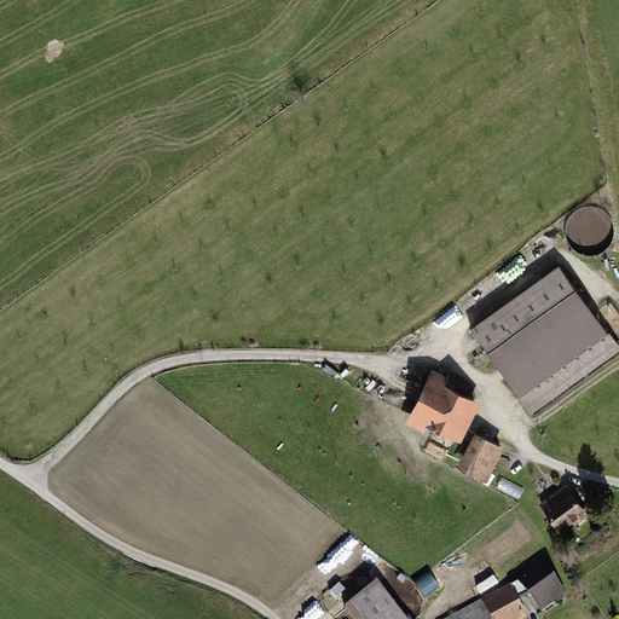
[(618,346),(560,265),(470,329),(520,398),(519,399),(531,416),(618,351),(618,346)]
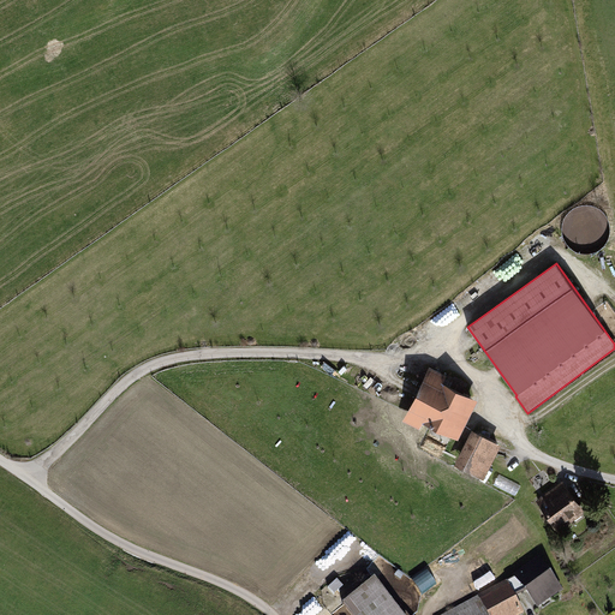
[(446,375),(429,366),(402,422),(419,430),(423,423),(459,440),(478,401),(464,394),(470,383),(454,376),(454,377),(446,374),(446,375)]
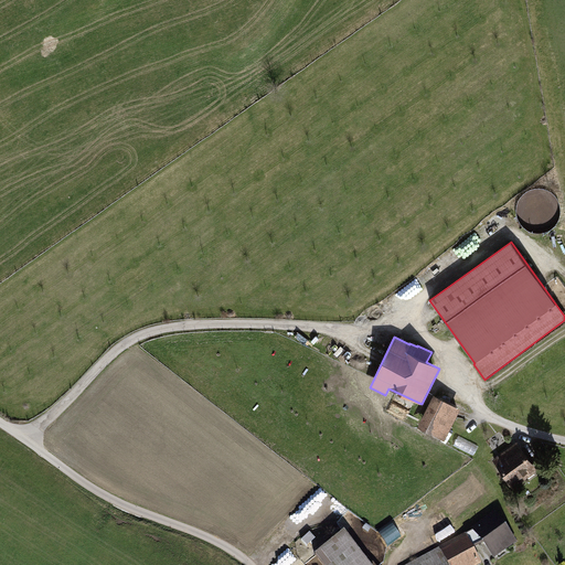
[(460,408),(434,396),(417,428),(445,441),(460,408)]
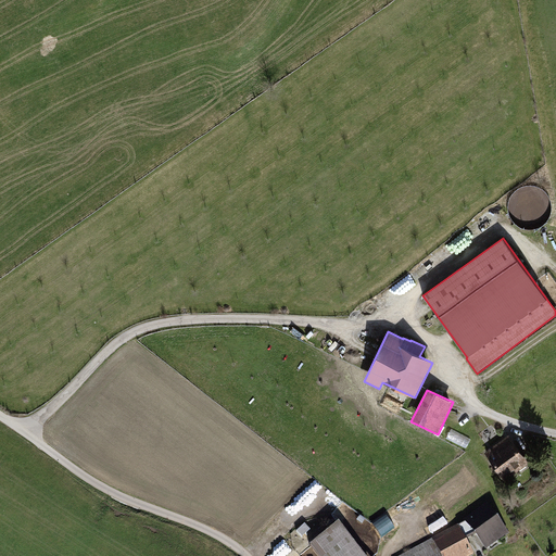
[(509,433),(484,452),(505,480),(530,462),(509,433)]
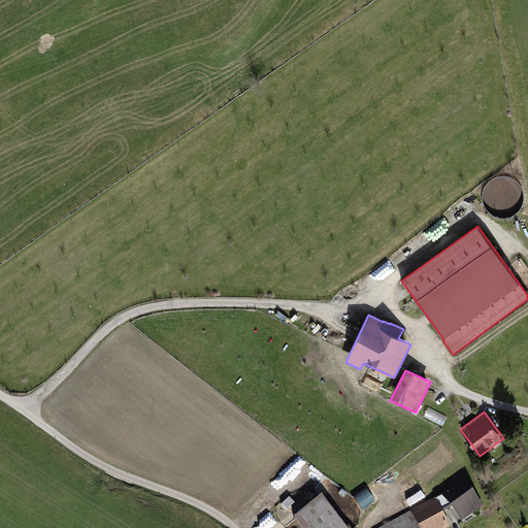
[(440,494),(462,523),(484,506),(462,477),(440,494)]
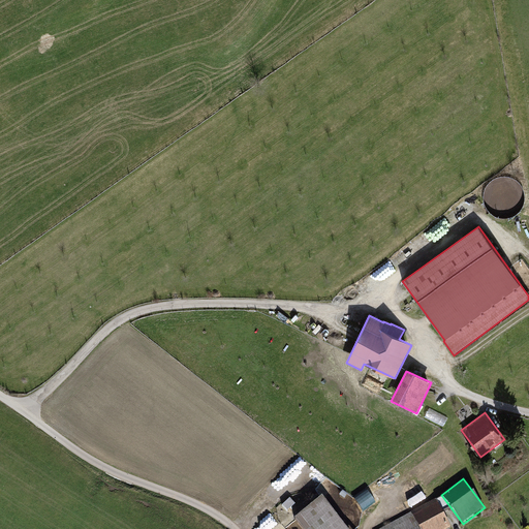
[(410,510),(428,497),(419,488),(403,501),(410,510)]
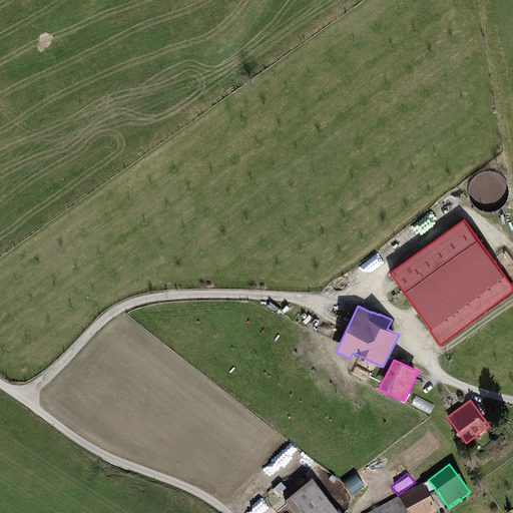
[(354,494),(365,486),(358,476),(347,484),(354,494)]
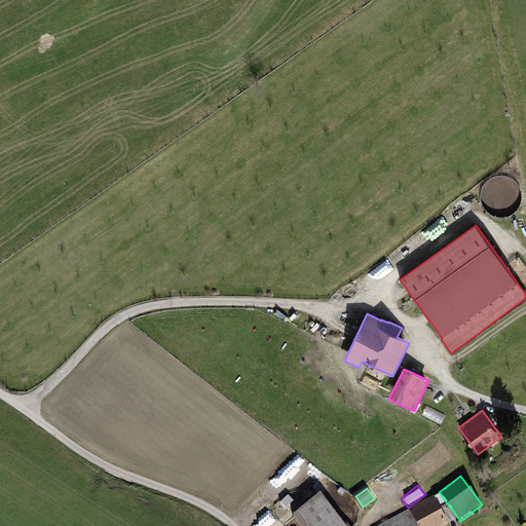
[(347,525),(322,492),(293,516),(301,525),(347,525)]
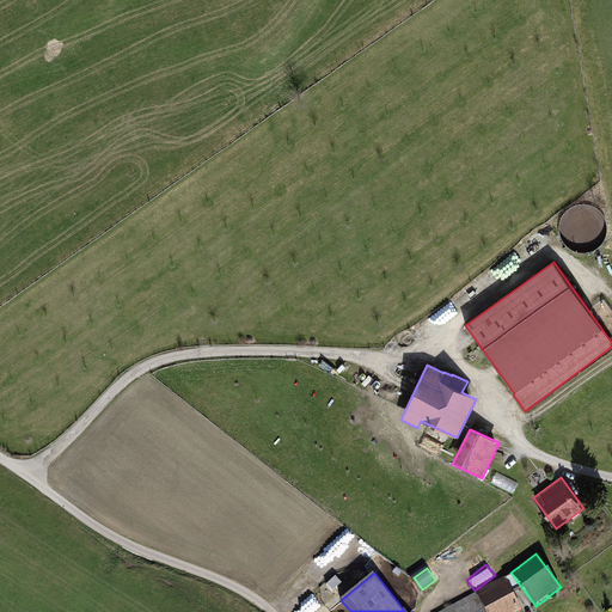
[(476,593),(440,611),(519,611),(521,611),(503,577),(476,593)]
